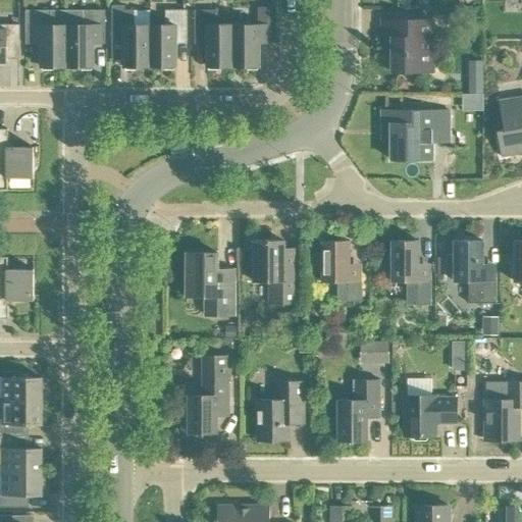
[(150,66),(150,25),(134,25),(134,10),(124,10),(124,6),(111,6),(111,39),(123,39),(124,66),(150,66)]
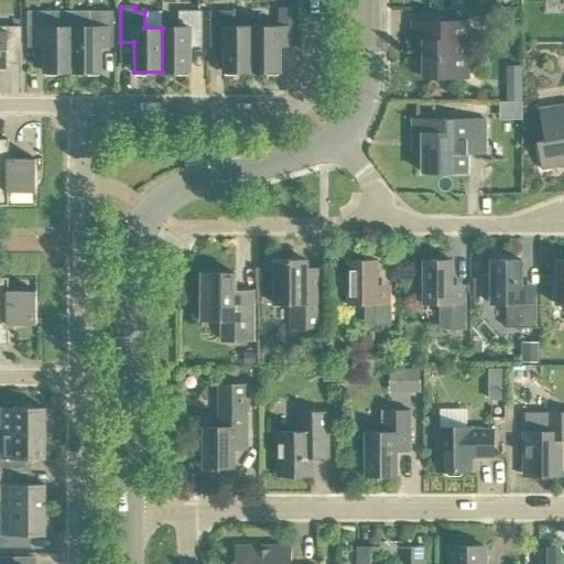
[(251,26),(251,72),(279,72),(279,42),(291,42),(291,9),(279,9),(279,28),(251,26)]
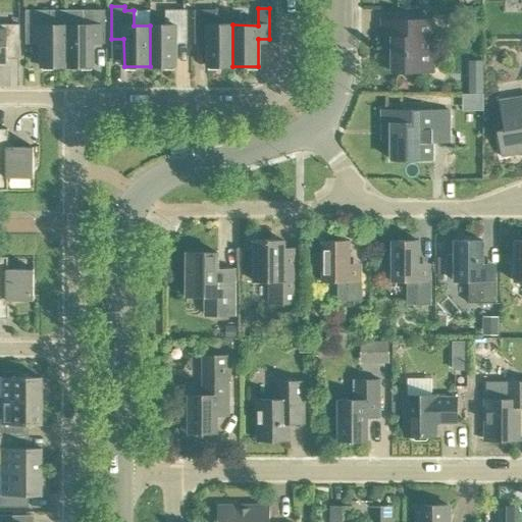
[(66,66),(66,10),(25,10),(25,39),(41,39),(41,66),(66,66)]
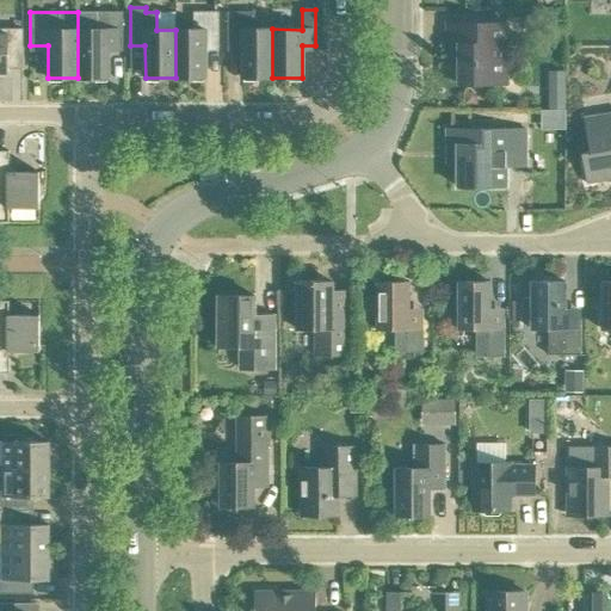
[(122,12),(78,12),(78,78),(107,78),(107,45),(122,45),(122,12)]
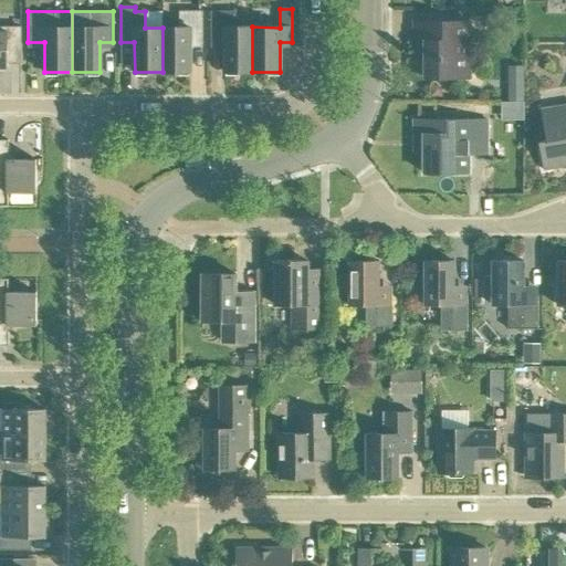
[(179,28),(163,28),(163,72),(190,72),(190,41),(202,41),(202,11),(179,11),(179,28)]
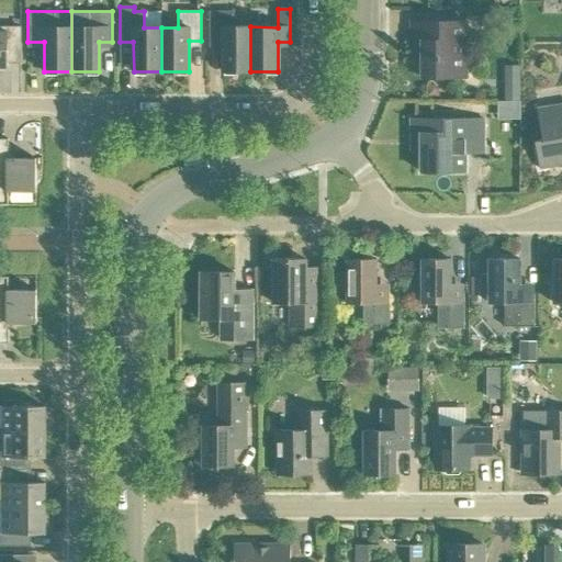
[(223,71),(250,71),(250,26),(233,26),(233,11),(209,11),(209,41),(223,41),(223,71)]
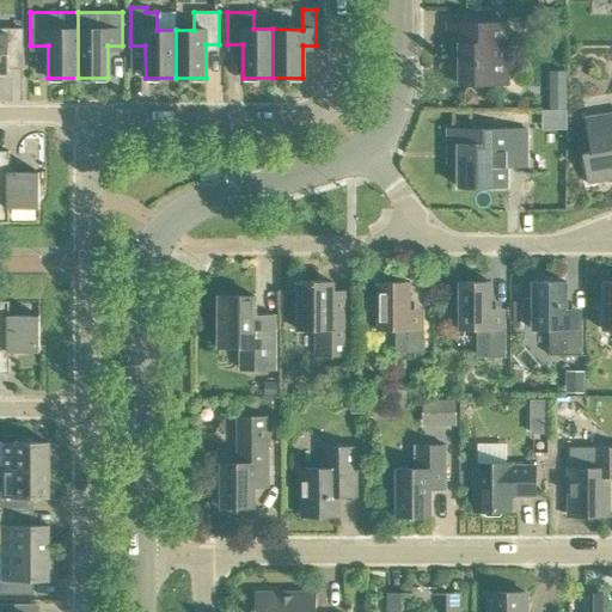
[(447,24),(447,61),(459,61),(459,85),(508,85),(508,24),(447,24)]
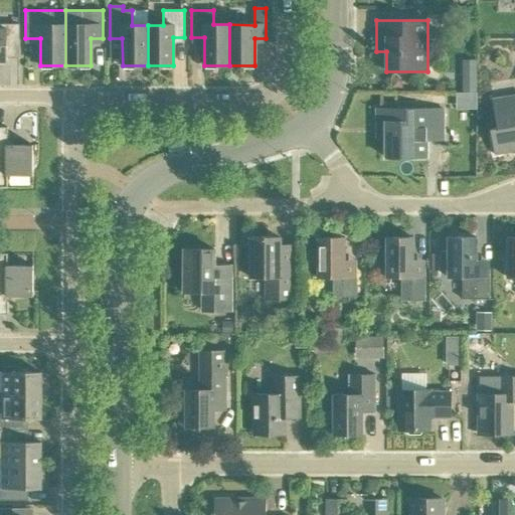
[(19,24),(0,23),(0,61),(7,61),(7,52),(19,52),(19,24)]
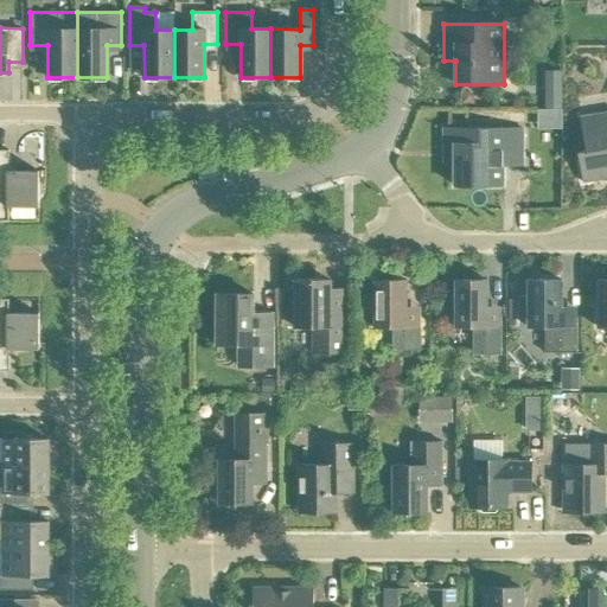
[(562,85),(562,71),(547,71),(547,85),(562,85)]
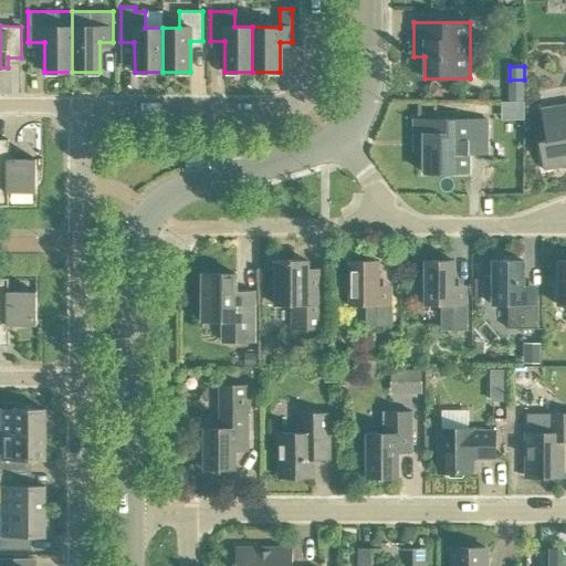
[(442,96),(442,91),(438,85),(430,85),(430,96),(442,96)]
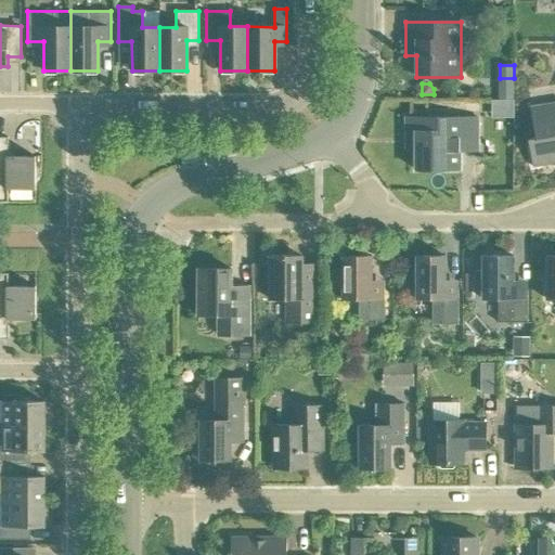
[(554,103),(530,107),(536,138),(528,140),(532,167),(554,163),(554,103)]
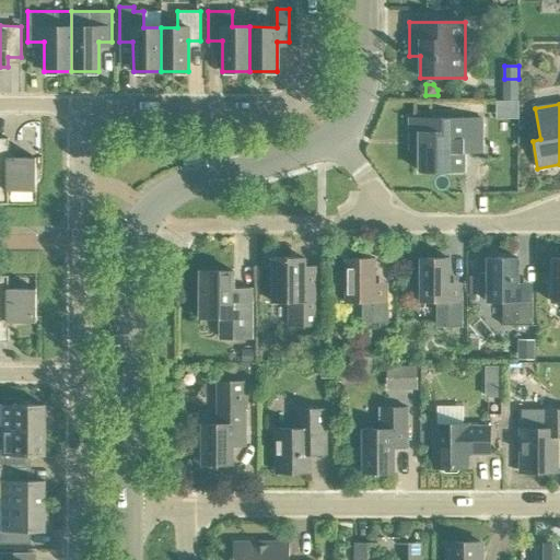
[(464,149),(482,149),(482,119),(409,119),(409,149),(419,149),(419,172),(464,172),(464,149)]
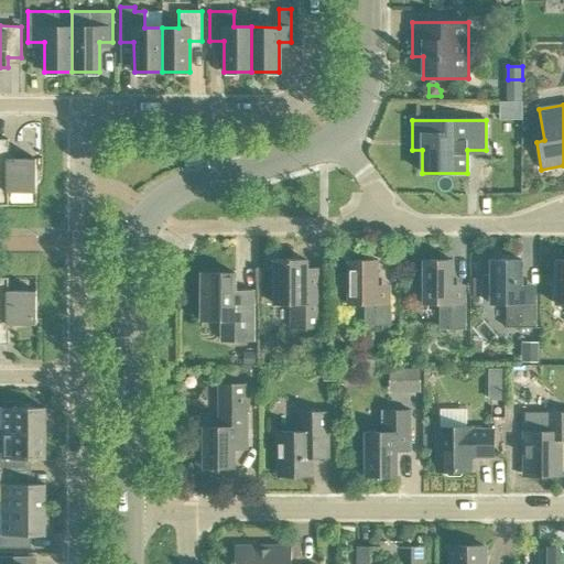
[(0,139),(0,205),(8,206),(8,193),(35,193),(35,159),(8,159),(8,140),(0,139)]
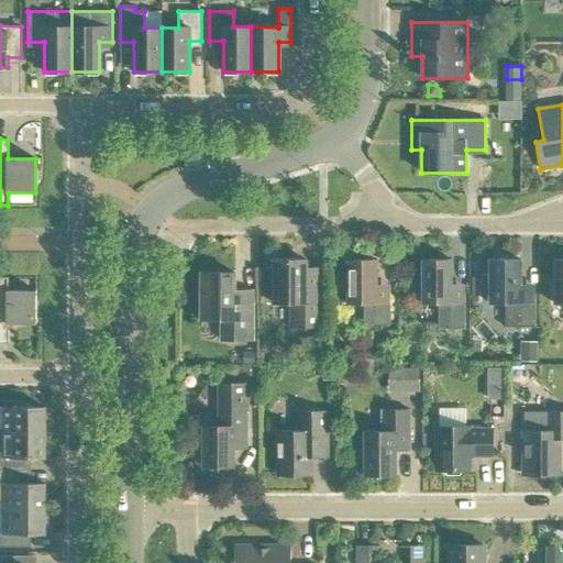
[(319,268),(306,268),(306,260),(274,260),(274,304),(290,304),(290,327),(319,328),(319,268)]
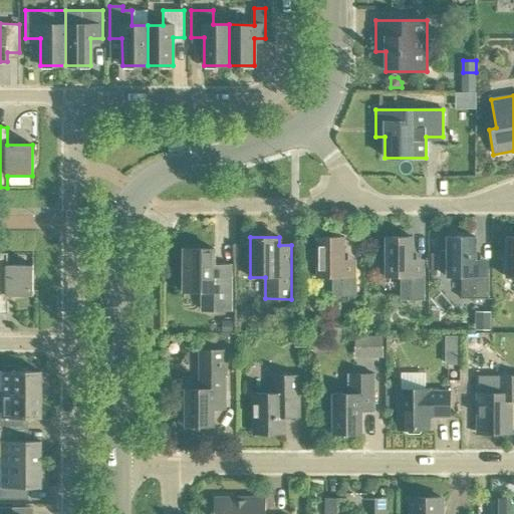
[(317,250),(307,250),(305,252),(305,265),(307,268),(317,268),(317,277),(331,277),(331,296),(355,296),(355,260),(343,260),(343,237),(317,237),(317,250)]
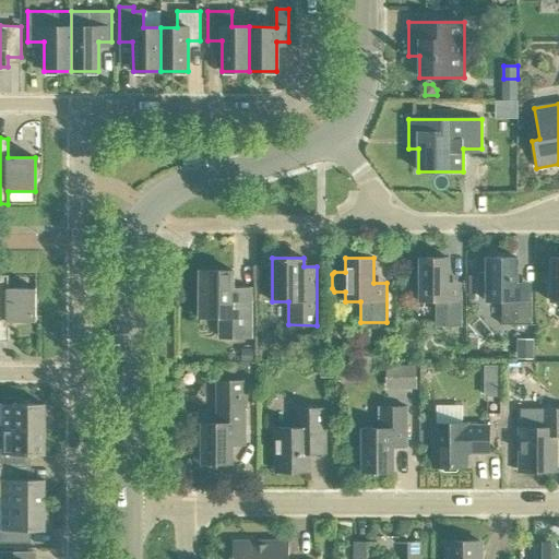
[(435,301),(435,326),(461,326),(461,283),(448,283),(448,258),(419,258),(419,301),(435,301)]
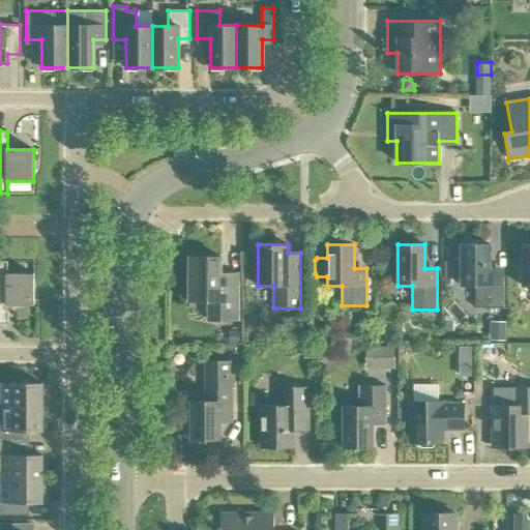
[(475,307),(503,307),(503,276),(503,267),(491,267),(490,244),(461,244),(461,286),(475,286),(475,307)]
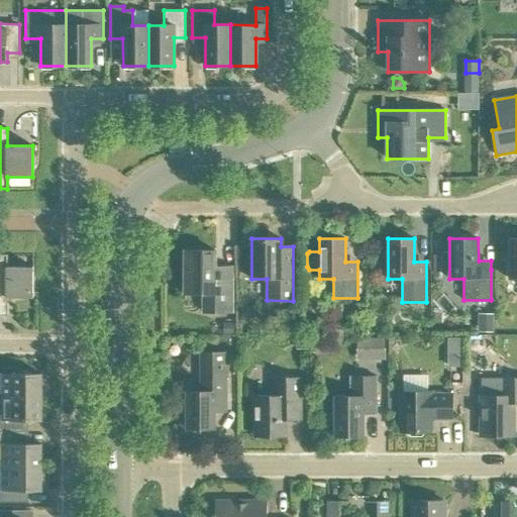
[(232,280),(215,280),(215,250),(184,250),(184,294),(204,294),(203,312),(231,312),(232,280)]
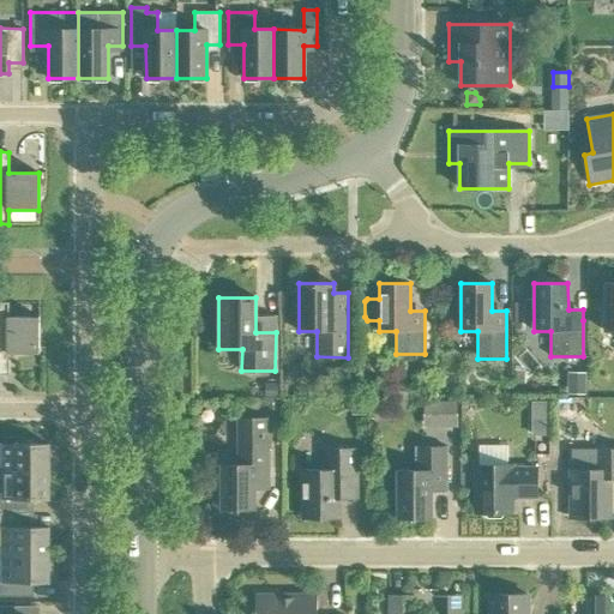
[(0,302),(0,374),(8,374),(8,354),(38,354),(38,317),(8,317),(8,302),(0,302)]
